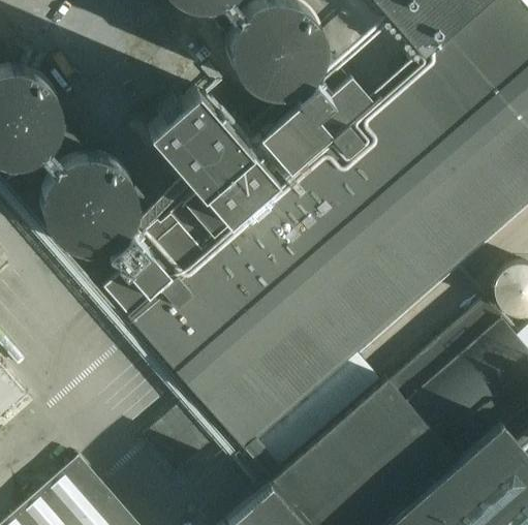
[(122,270),(102,286),(129,317),(194,392),(142,438),(173,473),(186,462),(225,428),(246,452),(276,425),(527,203),(527,19),(510,0),(370,0),(402,35),(411,47),(398,58),(390,66),(401,80),(372,105),(349,80),(328,97),(312,80),(292,96),(300,104),(246,152),(193,89),(146,129),(198,190),(182,205),(184,207),(169,219),(168,217),(157,226),(155,223),(137,239),(129,229),(105,250),(122,270)]
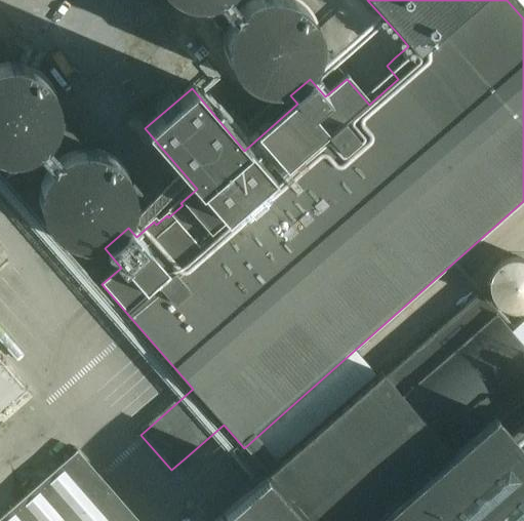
[(182,0),(186,2),(194,4),(199,5),(230,36),(229,42),(230,50),(232,58),(235,66),(240,72),(245,78),(251,82),(258,85),(267,87),(275,88),(282,87),(290,85),(297,82),(304,78),(310,72),(314,66),(318,58),(320,50),(320,42),(320,35),(318,27),(314,19),(310,13),(304,7),(297,3),(291,0),(182,0)]
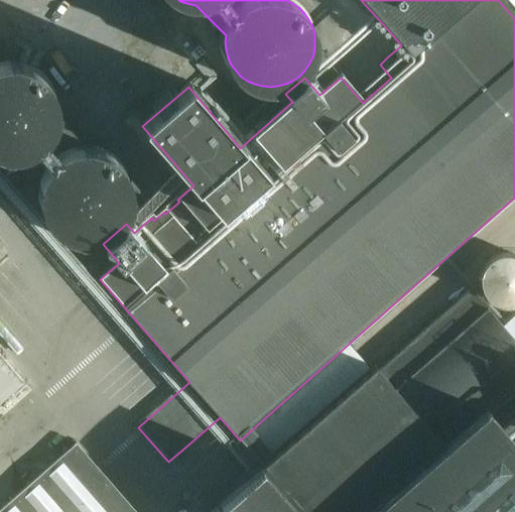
[(353,0),(326,0),(340,18),(357,5),(353,0)]
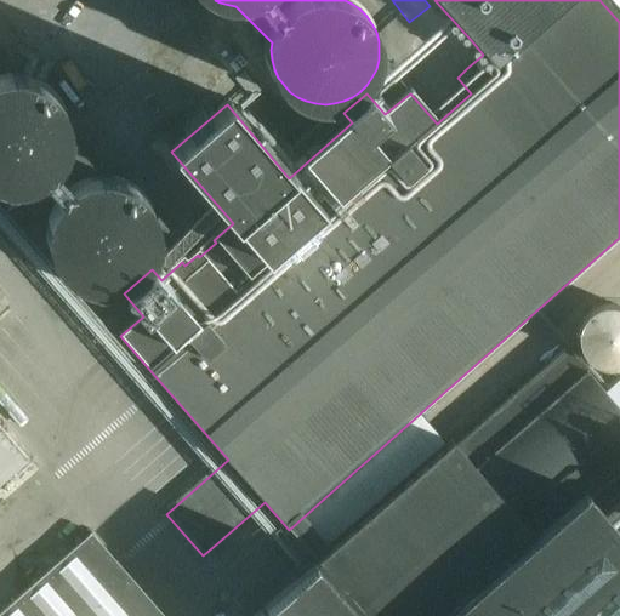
[(17,189),(22,189),(52,227),(51,237),(52,246),(55,255),(60,263),(64,272),(72,278),(79,284),(87,287),(97,290),(107,291),(115,290),(125,287),(132,284),(140,279),(147,272),(152,264),(157,255),(159,246),(160,235),(159,226),(157,216),(152,207),(147,199),(140,193),(131,187),(123,182),(113,180),(111,180),(70,137),(70,135),(70,125),(68,115),(63,107),(58,98),(51,92),(43,86),(34,83),(26,80),(16,79),(6,80),(1,80),(0,79),(0,187),(9,189),(17,189)]
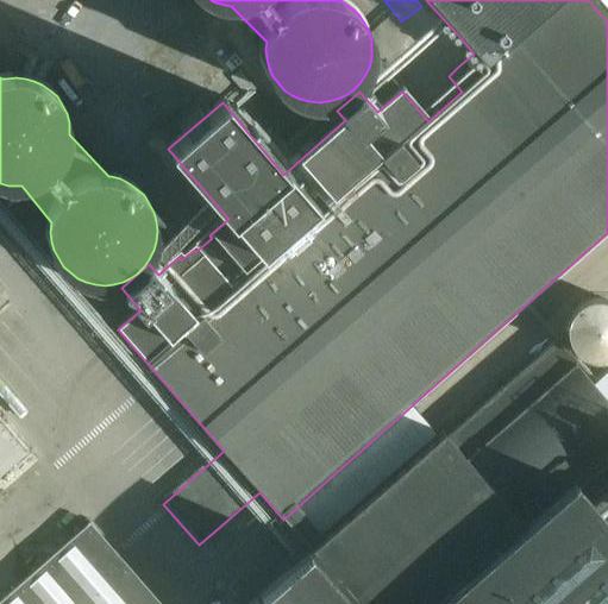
[(44,299),(19,265),(10,272),(35,307),(44,299)]
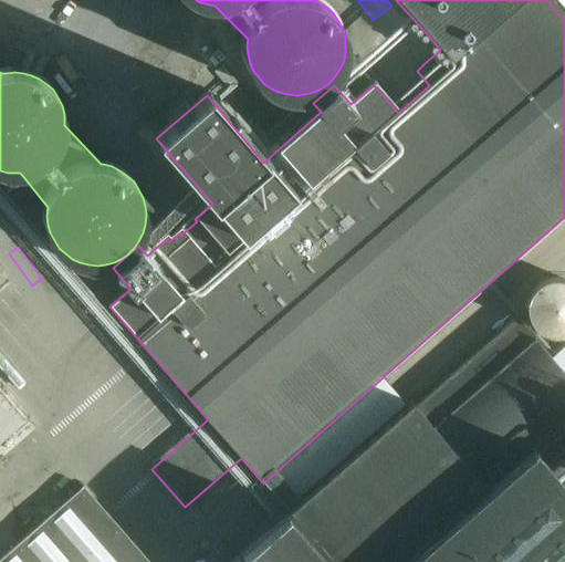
[(544,331),(564,330),(564,281),(554,282),(555,293),(544,293),(544,331)]
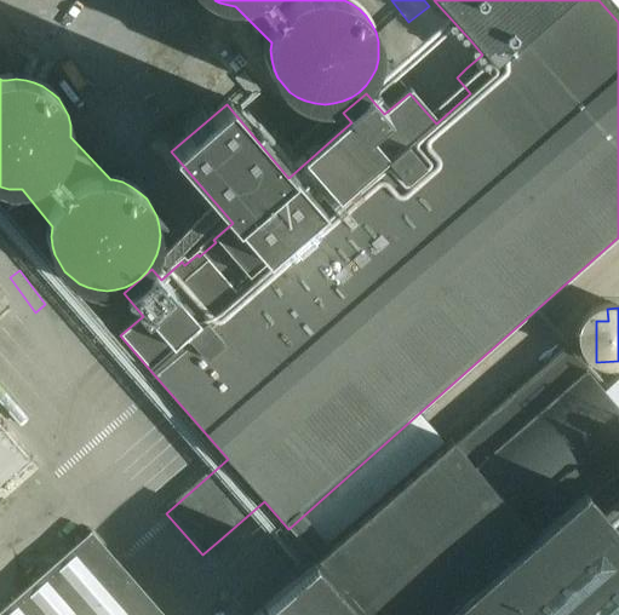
[(0,386),(24,412),(49,389),(0,340),(0,386)]
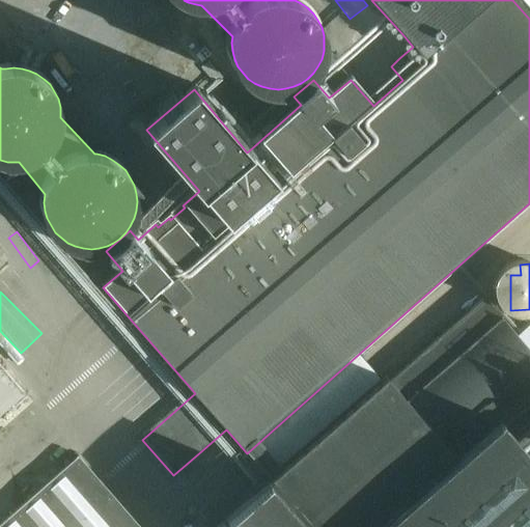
[(529,526),(529,350),(485,299),(270,482),(270,483),(220,526),(529,526)]
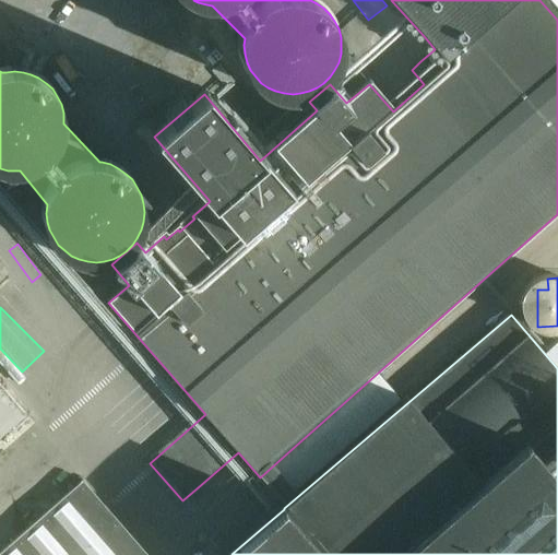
[(0,441),(28,415),(0,385),(0,441)]
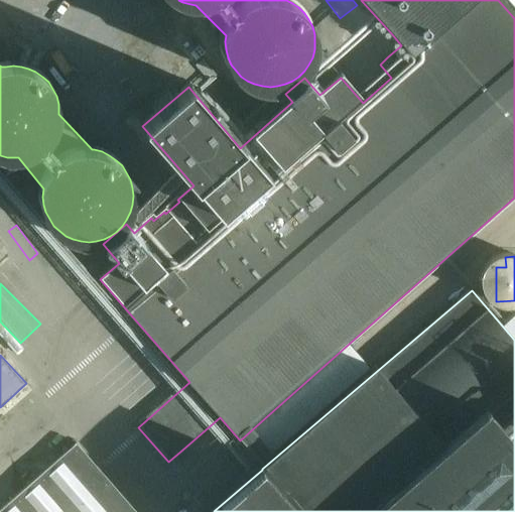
[(128,416),(169,383),(160,372),(119,405),(128,416)]
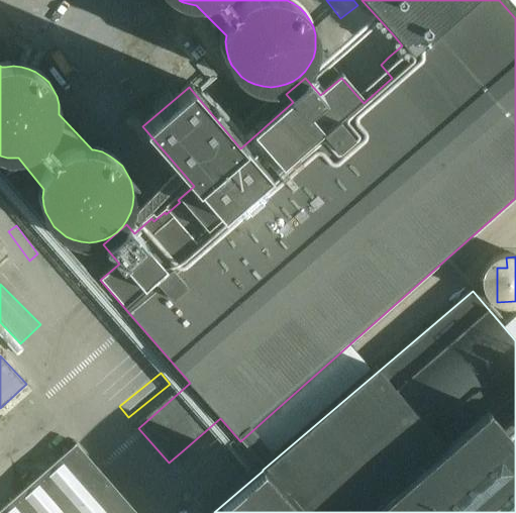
[(30,394),(15,400),(23,418),(38,411),(30,394)]
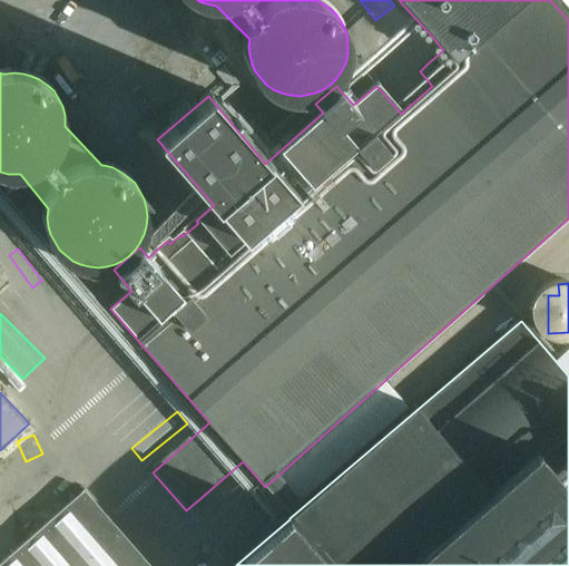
[(66,508),(1,565),(146,565),(84,494),(66,508)]
